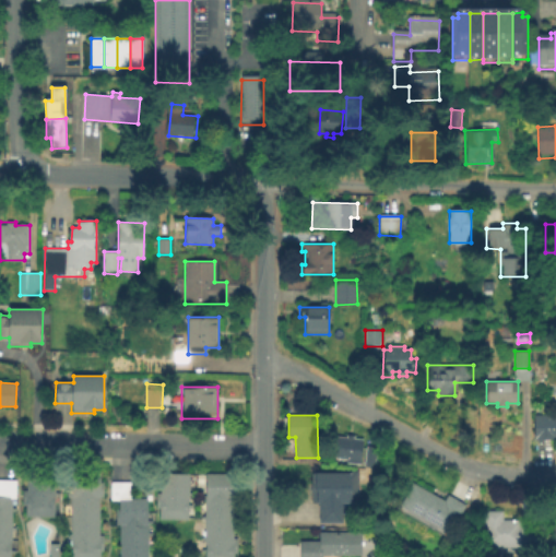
[(555,439),(534,440),(534,415),(555,415),(555,439)]
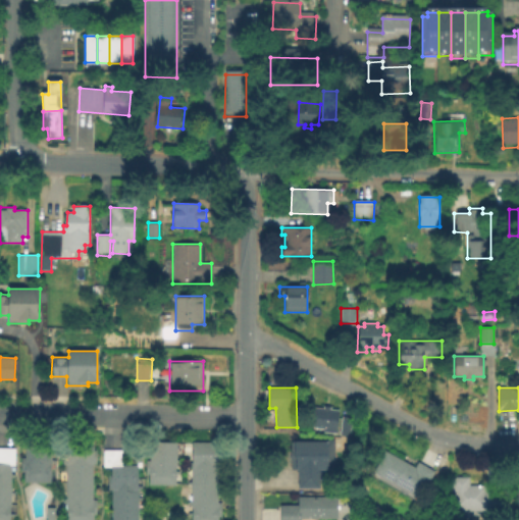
[(338,434),(322,432),(322,429),(309,427),(311,407),(323,408),(323,405),(331,406),(330,409),(340,410),(338,434)]
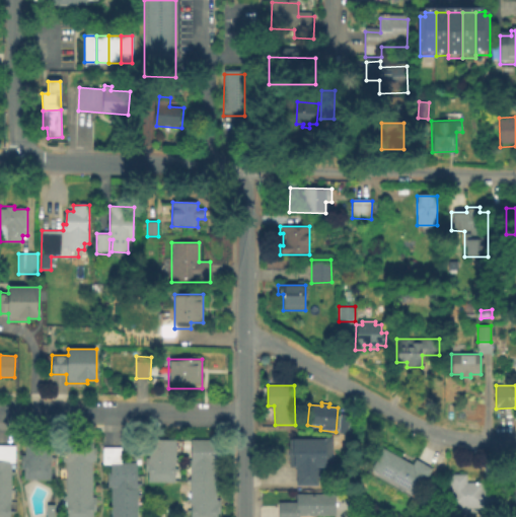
[(348,434),(339,433),(341,415),(351,416),(348,434)]
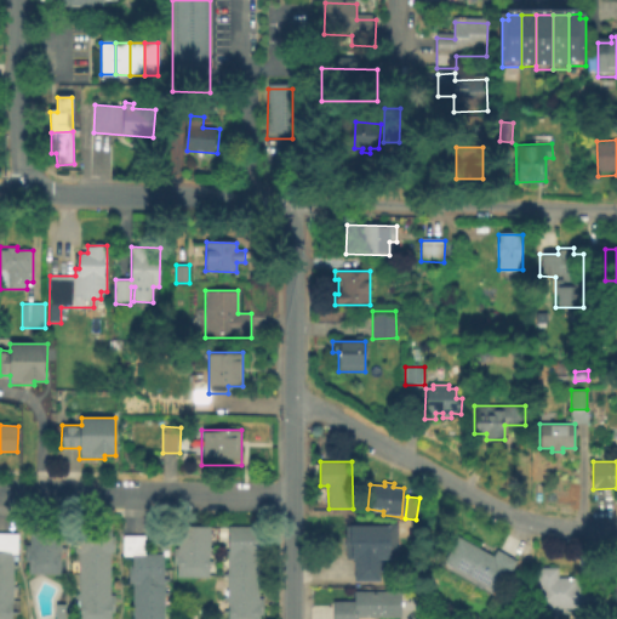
[(355,581),(354,560),(346,560),(346,526),(376,526),(376,522),(399,522),(399,552),(390,552),(390,561),(380,561),(381,581),(355,581)]
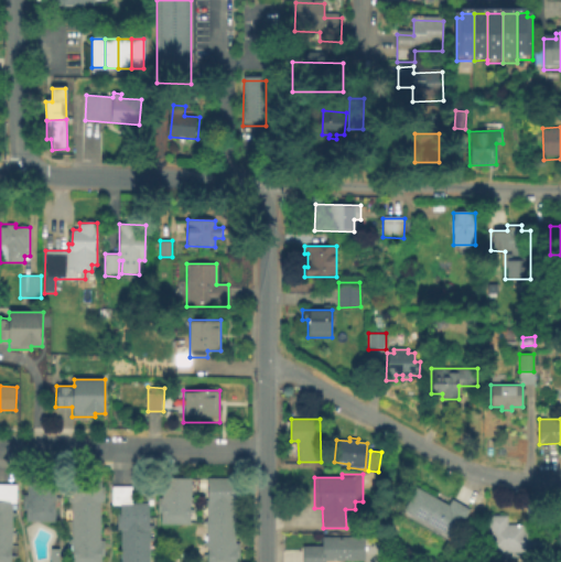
[(101,504),(72,503),(67,503),(67,497),(74,497),(74,475),(103,475),(103,487),(105,487),(105,504),(101,504)]
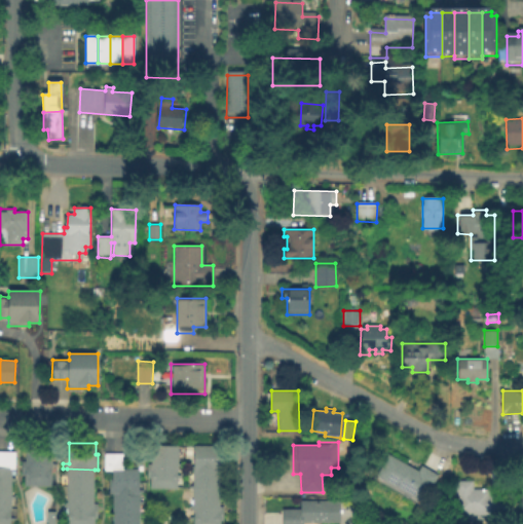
[(52,469),(22,468),(22,460),(25,460),(26,444),(52,445),(52,469)]
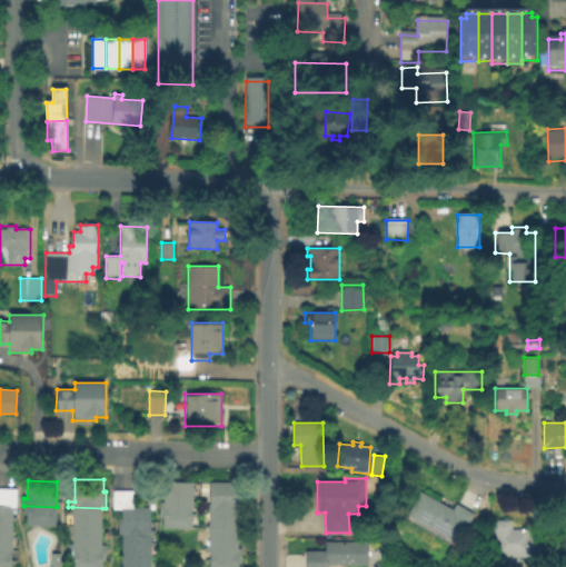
[(194,509),(160,508),(160,501),(165,501),(166,481),(194,483),(194,501),(198,501),(197,509),(194,509)]
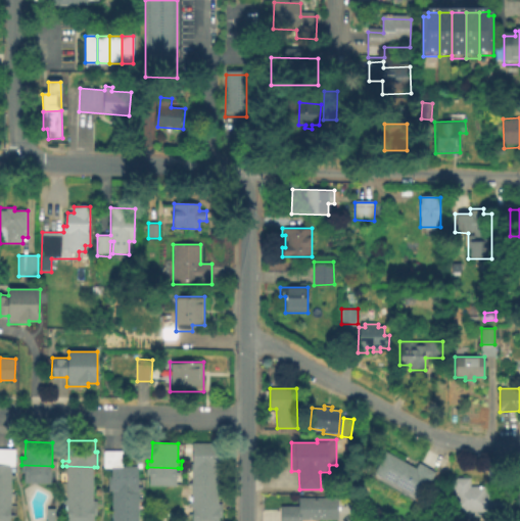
[(192,469),(188,469),(188,464),(193,464),(193,443),(219,442),(219,452),(221,452),(221,465),(218,465),(218,469),(192,469)]
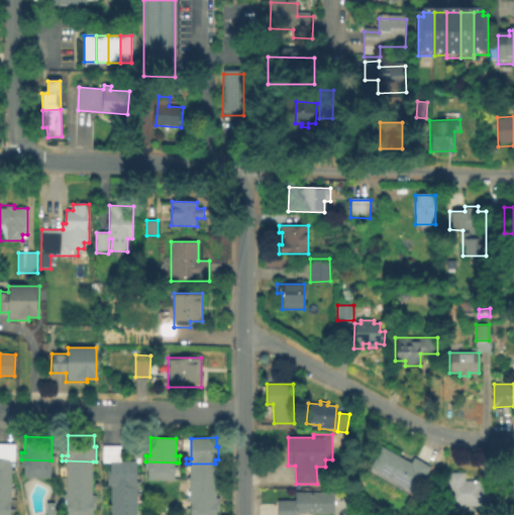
[(12,480),(0,480),(0,443),(16,444),(16,461),(12,461),(12,469),(16,469),(16,474),(12,474),(12,480)]
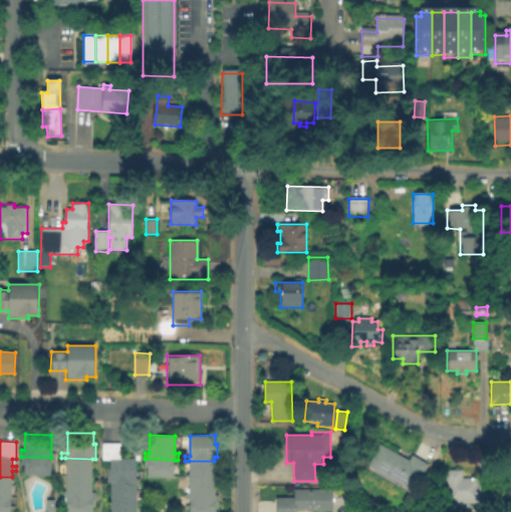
[(414,491),(367,465),(379,443),(409,460),(412,455),(429,465),(414,491)]
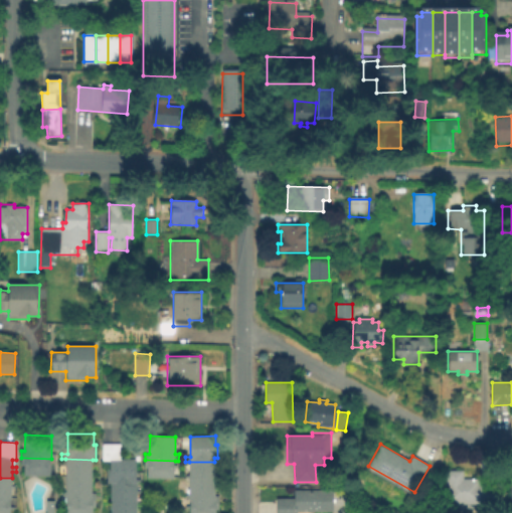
[(136,478),(107,477),(107,470),(111,470),(111,461),(103,461),(103,445),(121,445),(121,459),(136,459),(136,478)]
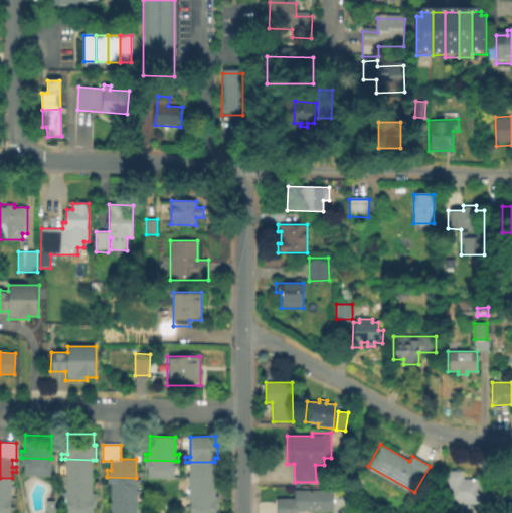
[(51,459),(50,477),(24,477),(24,465),(21,465),(21,458),(51,459)]
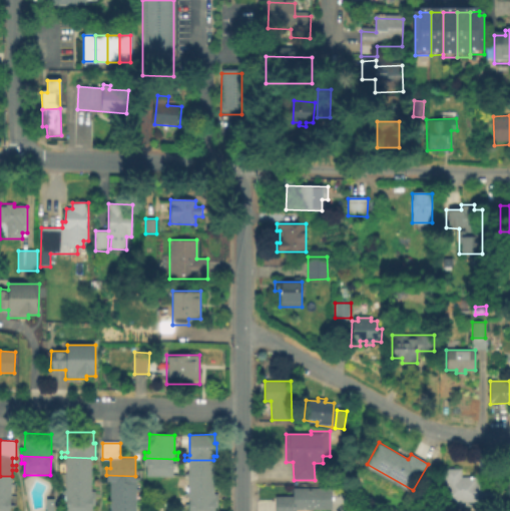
[(92,478),(65,478),(65,457),(92,458),(92,478)]
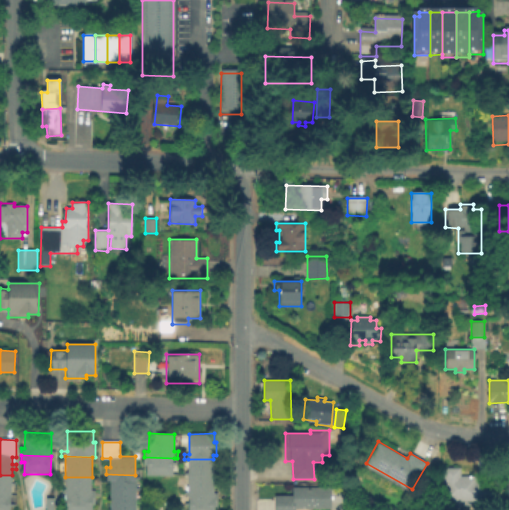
[(173,476),(147,476),(147,465),(144,465),(144,457),(174,458),(174,462),(178,462),(178,469),(173,469),(173,476)]
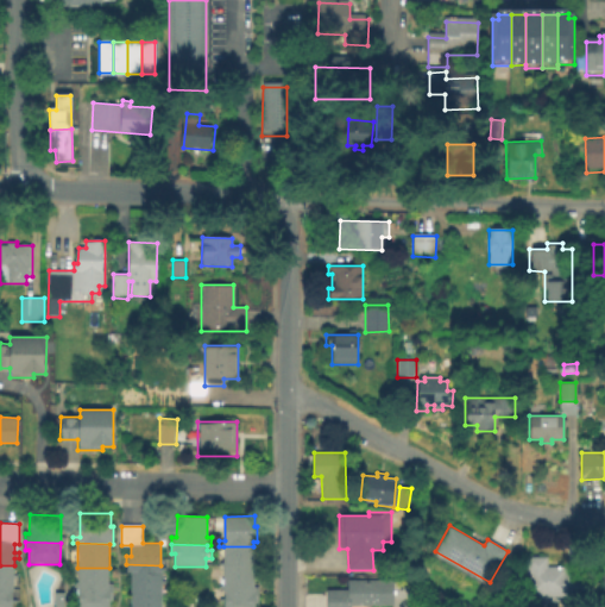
[(224,567),(218,567),(218,563),(224,563),(224,546),(253,546),(253,567),(224,567)]
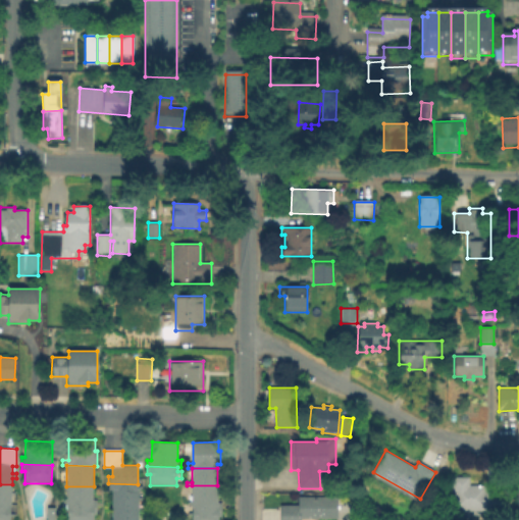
[(497,512),(451,512),(452,477),(470,477),(469,485),(485,485),(484,491),(497,491),(497,512)]
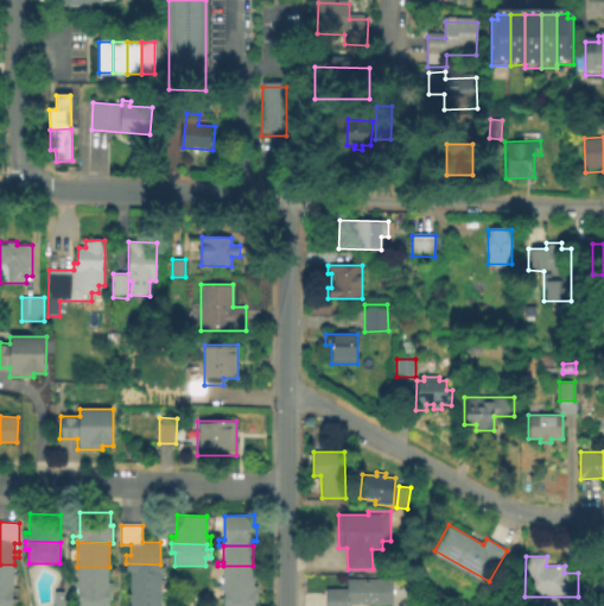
[(161,593),(131,593),(132,573),(126,573),(126,563),(160,565),(161,565),(161,593)]
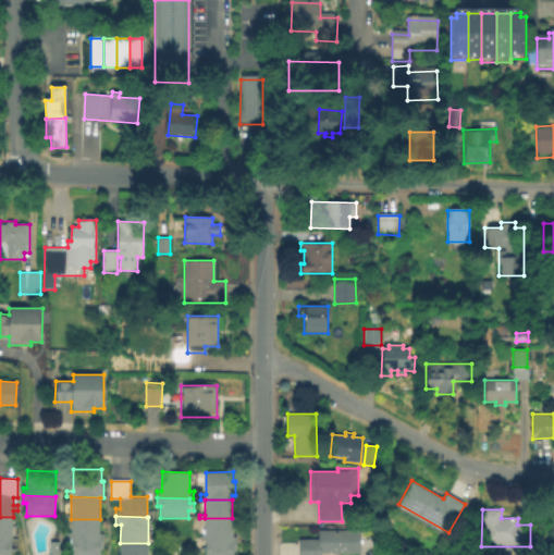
[(13,542),(10,542),(0,541),(0,517),(13,517),(13,526),(17,526),(16,531),(13,531),(13,542)]
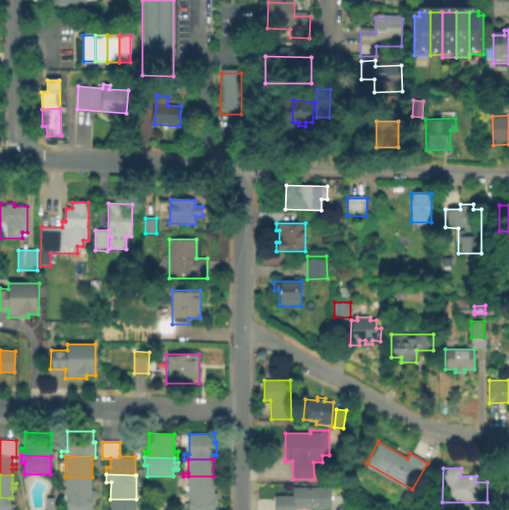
[(188,495),(184,495),(184,491),(188,491),(188,476),(213,476),(213,492),(217,492),(217,495),(188,495)]
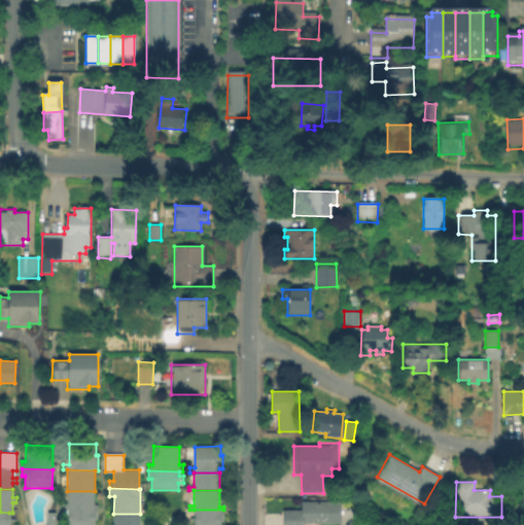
[(98,512),(67,512),(67,508),(64,508),(64,503),(67,503),(67,491),(95,491),(95,504),(98,504),(98,512)]
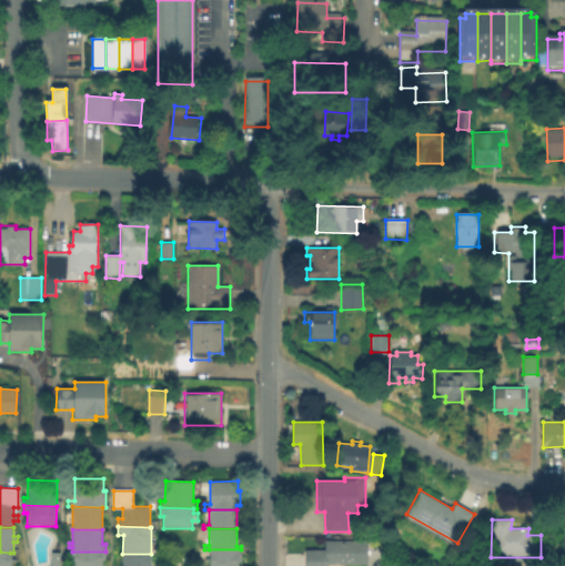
[(305,565),(305,551),(324,551),(324,541),(369,539),(369,565),(329,565),(305,565)]
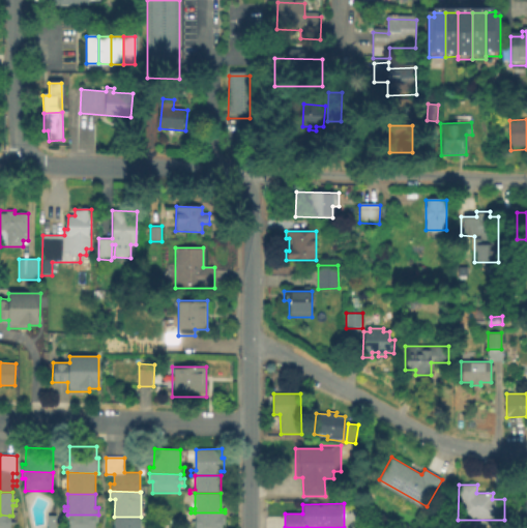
[(225,525),(223,525),(223,527),(195,527),(195,525),(191,525),(191,521),(195,521),(195,512),(225,512),(225,525)]
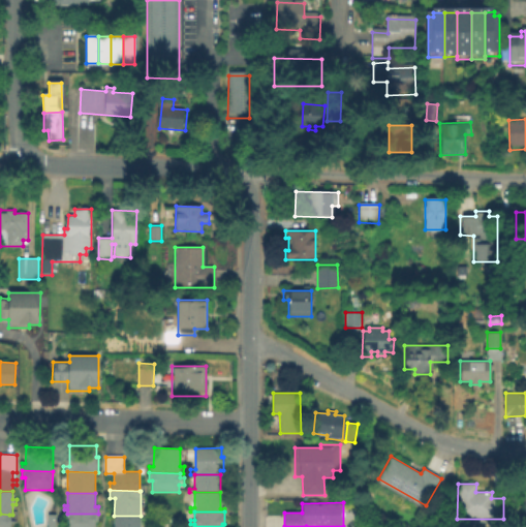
[(0,526),(0,514),(9,515),(9,526),(0,526)]
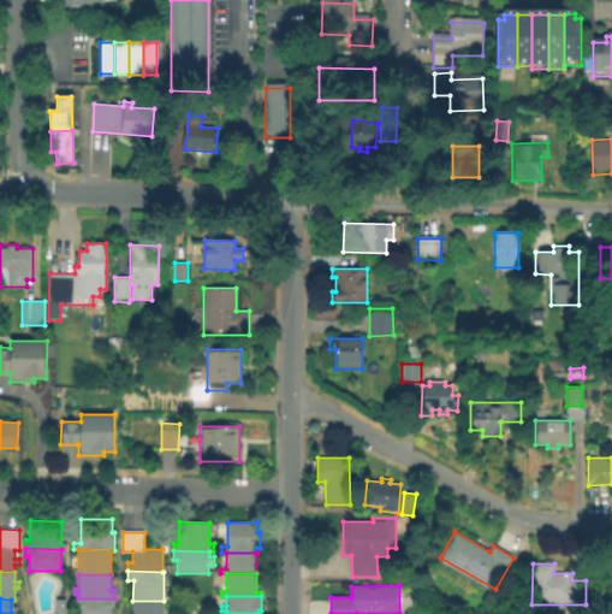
[(55,613),(55,598),(65,598),(65,613),(55,613)]
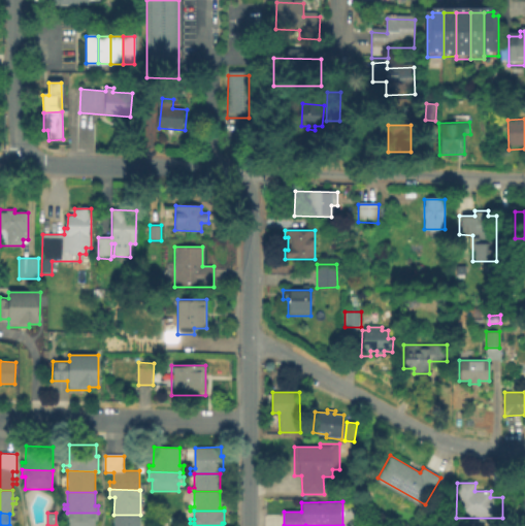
[(67,525),(67,513),(98,513),(98,521),(95,521),(95,525),(67,525)]
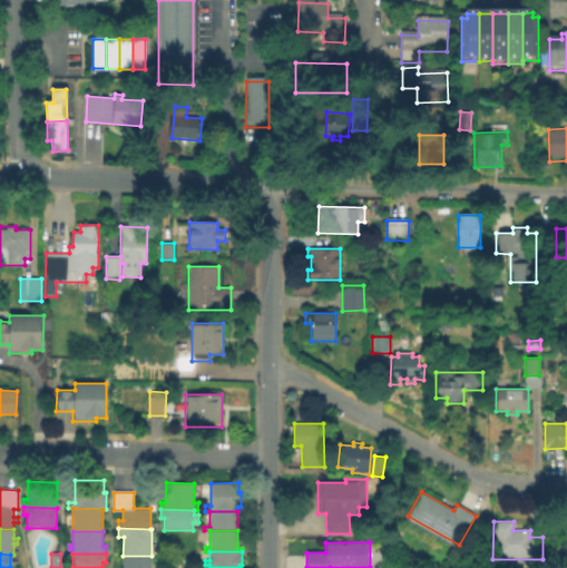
[(123,567),(123,556),(152,556),(152,567),(123,567)]
